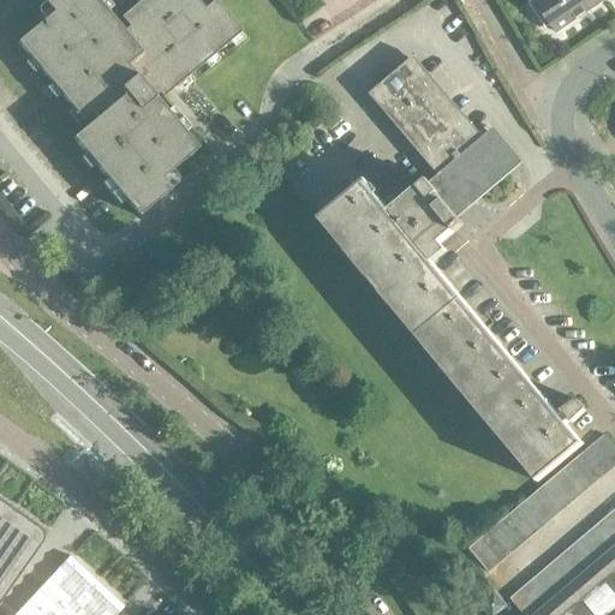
[(53,12),(17,42),(82,120),(91,113),(96,118),(72,138),(137,216),(169,190),(161,179),(197,149),(150,94),(167,79),(174,88),(242,31),(215,0),(213,0),(204,7),(197,0),(139,0),(120,17),(129,27),(123,31),(96,0),(45,0),(43,1),(53,12)]
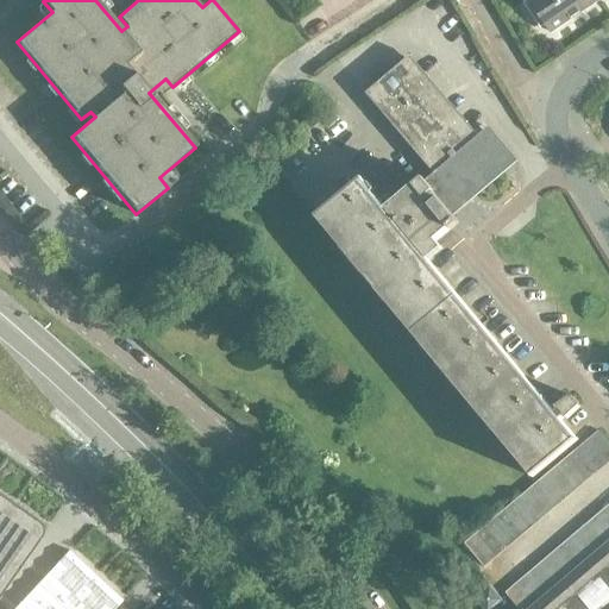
[(527,0),(551,33),(600,0),(527,0)]
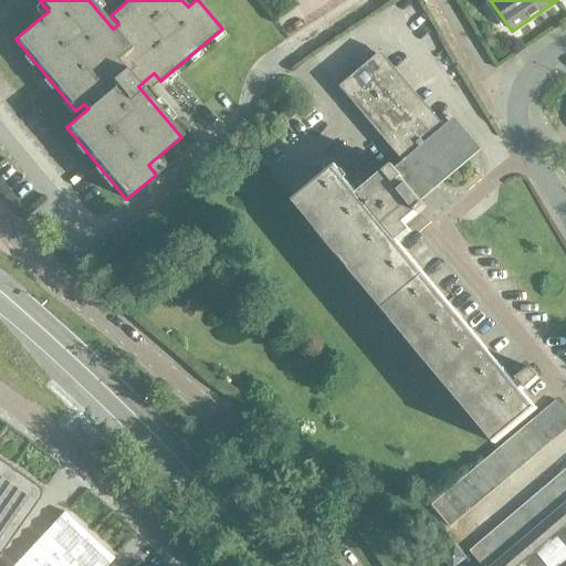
[(338,165),(338,166),(313,187),(294,201),(494,442),(536,407),(535,406),(534,407),(520,389),(524,385),(526,388),(526,387),(538,376),(532,367),(519,378),(519,377),(517,378),(520,380),(516,384),(398,242),(411,230),(406,223),(428,206),(421,199),(472,156),(448,126),(441,132),(380,59),(371,66),(347,86),(370,113),(408,158),(389,175),(387,171),(362,192),(357,187),(338,165)]
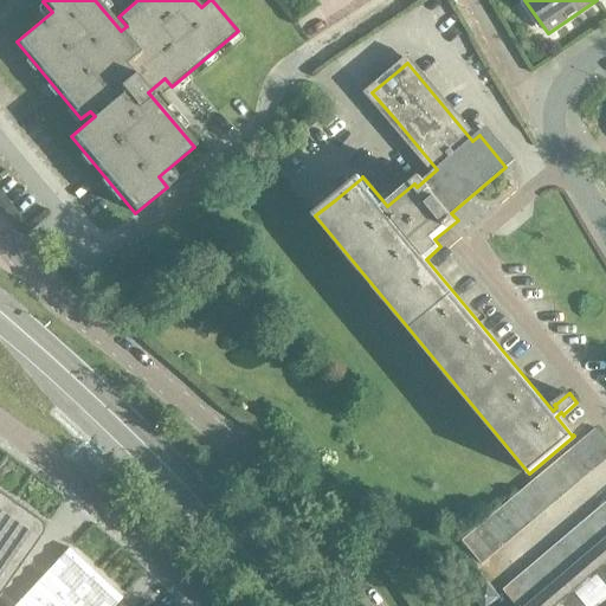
[(585,438),(604,462),(605,459),(605,440),(595,429),(585,438)]
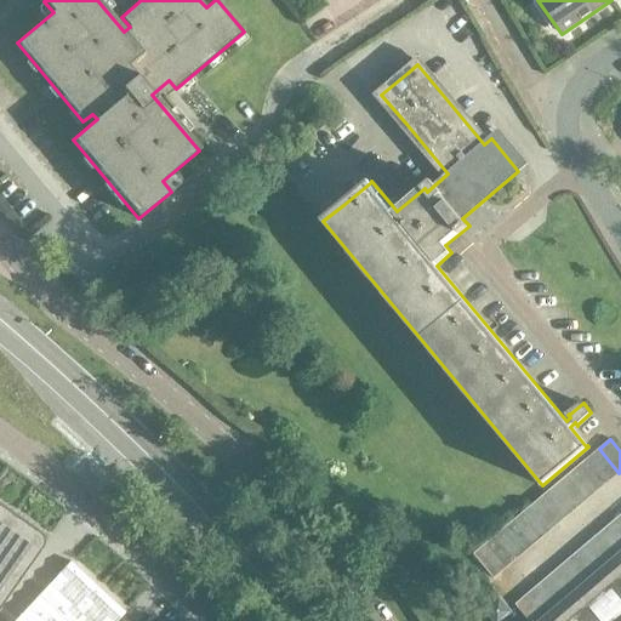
[(609,482),(619,473),(599,449),(588,457),(609,482)]
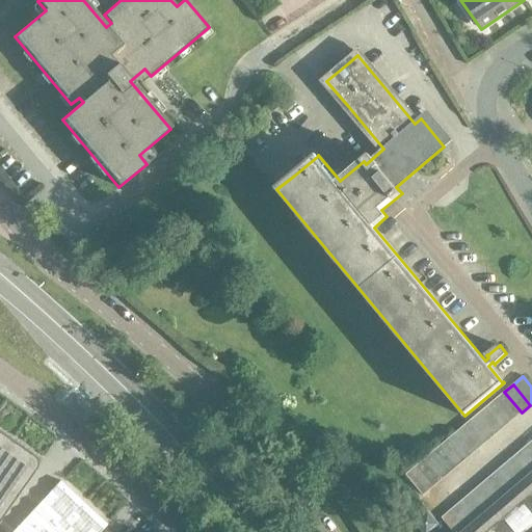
[(512,420),(522,413),(504,392),(495,399),(512,420)]
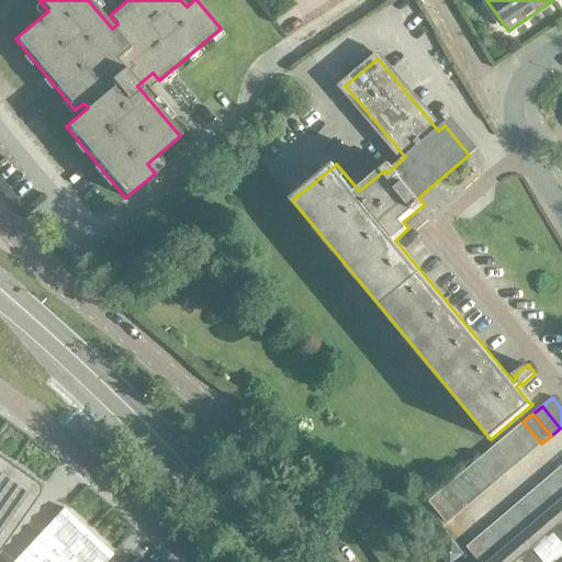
[(531,451),(541,444),(523,422),(514,429),(531,451)]
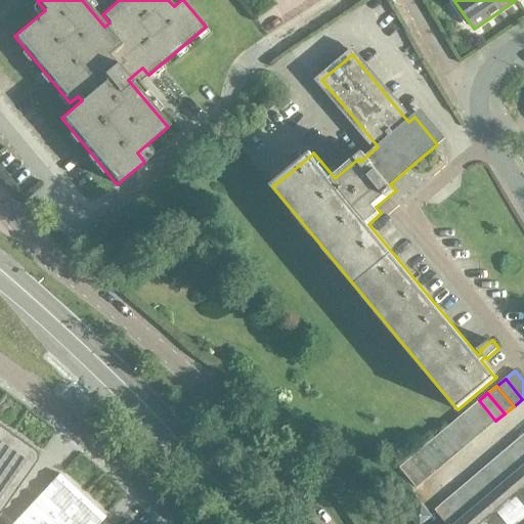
[(486,429),(495,421),(479,400),(470,408),(486,429)]
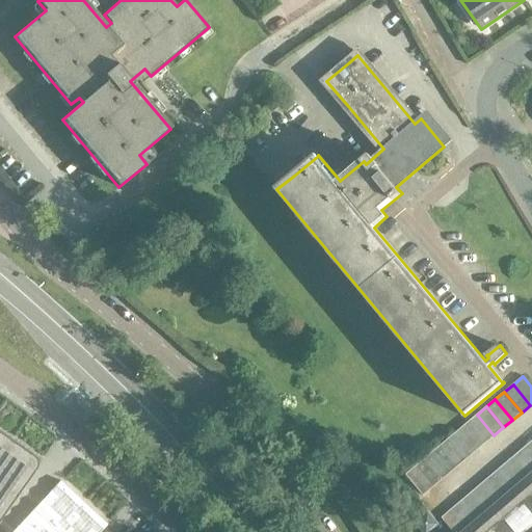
[(484,443),(494,435),(477,415),(468,422),(484,443)]
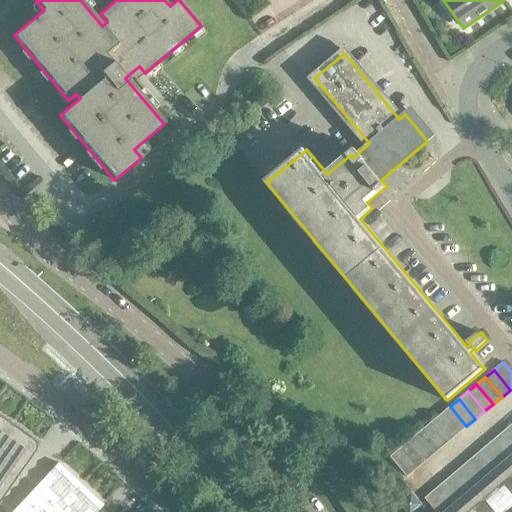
[(458,433),(466,426),(450,406),(441,413),(458,433)]
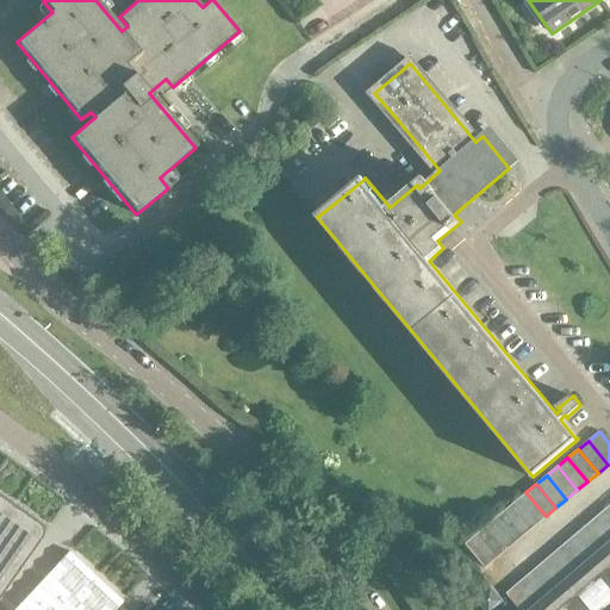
[(535,526),(546,516),(526,492),(516,500),(535,526)]
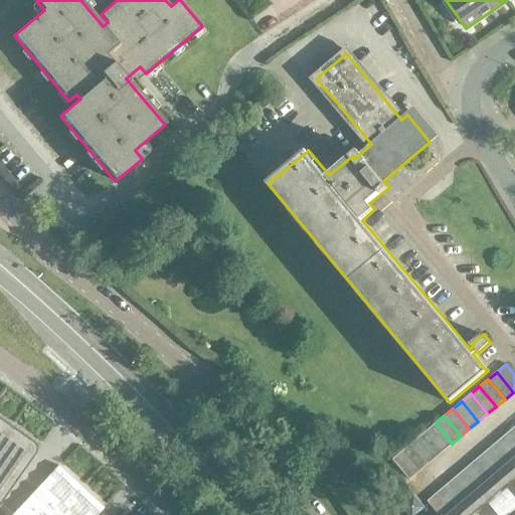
[(26,439),(0,420),(0,503),(32,458),(33,456),(35,453),(35,451),(35,448),(34,447),(33,445),(32,444),(26,439)]
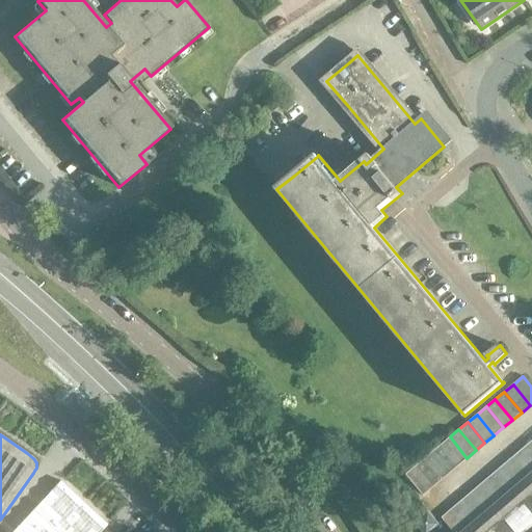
[(458,466),(467,458),(450,436),(441,445),(458,466)]
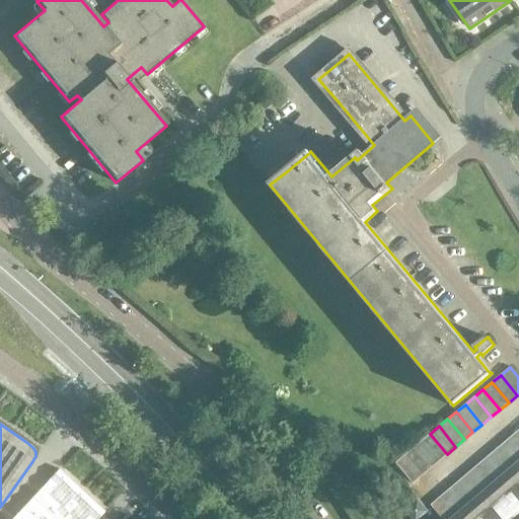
[(518,451),(518,434),(517,432),(508,439),(518,451)]
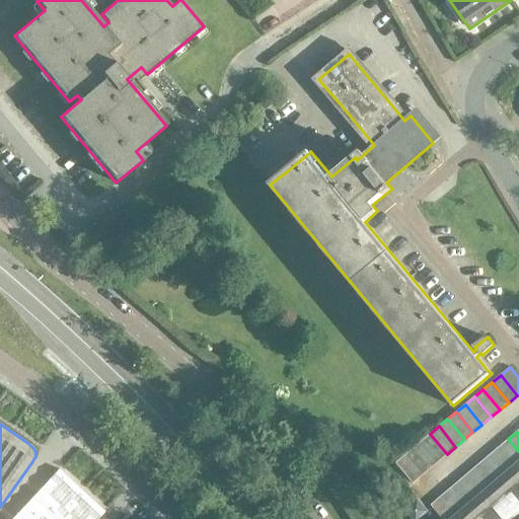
[(438,461),(447,454),(430,434),(422,441),(438,461)]
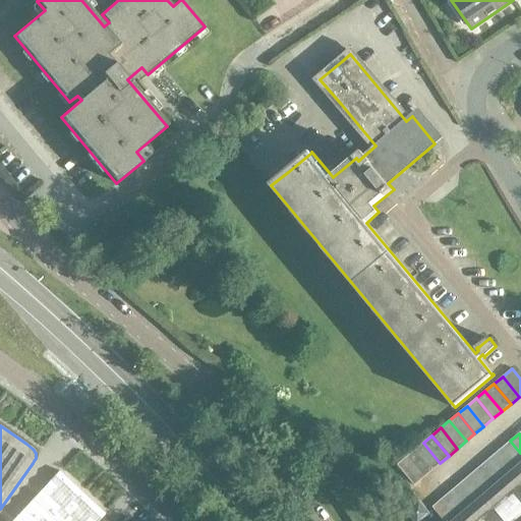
[(518,468),(520,465),(520,453),(510,441),(501,449),(518,468)]
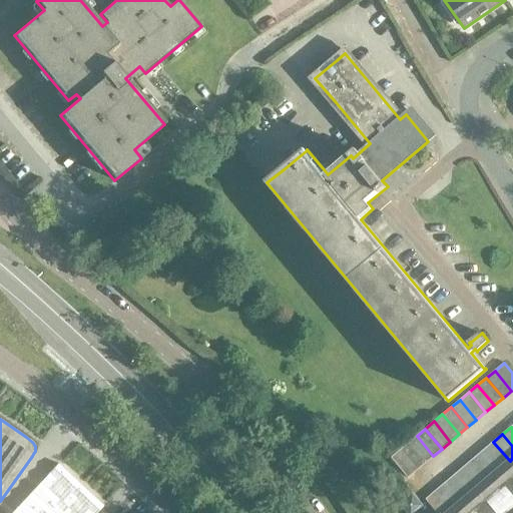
[(425,463),(433,456),(417,436),(408,443),(425,463)]
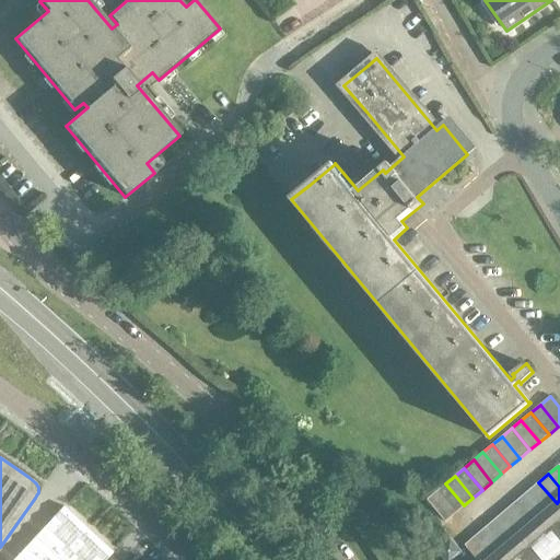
[(548,511),(557,503),(538,482),(529,489),(548,511)]
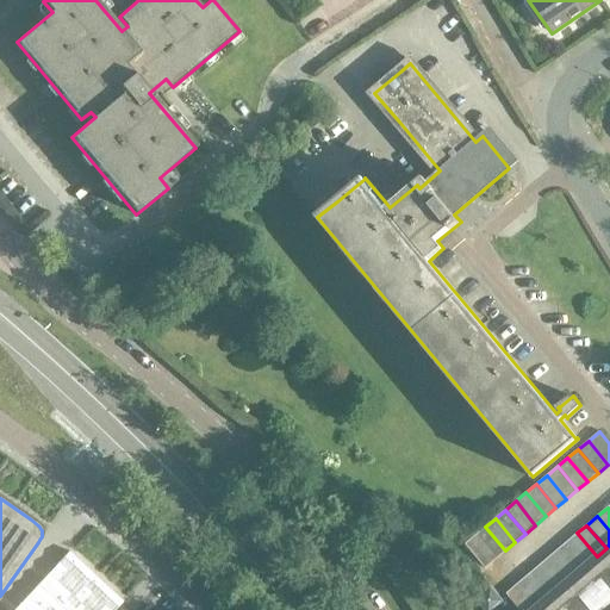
[(493,560),(505,551),(485,527),(474,536),(493,560)]
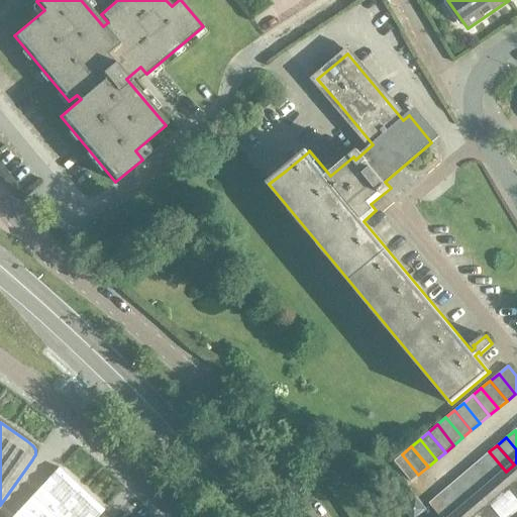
[(497,479),(506,472),(489,451),(481,459),(497,479)]
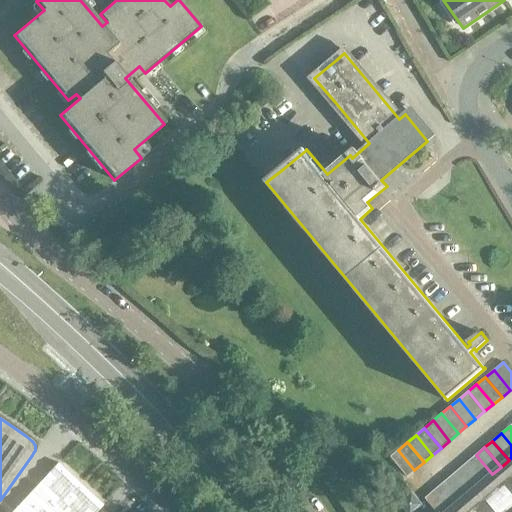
[(407,476),(414,470),(398,450),(390,456),(407,476)]
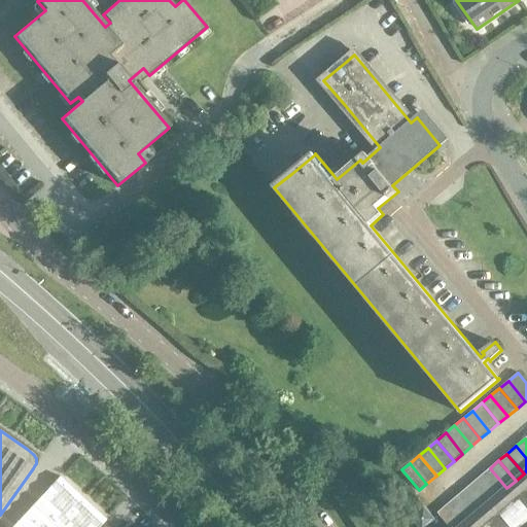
[(498,495),(506,488),(490,468),(482,476),(498,495)]
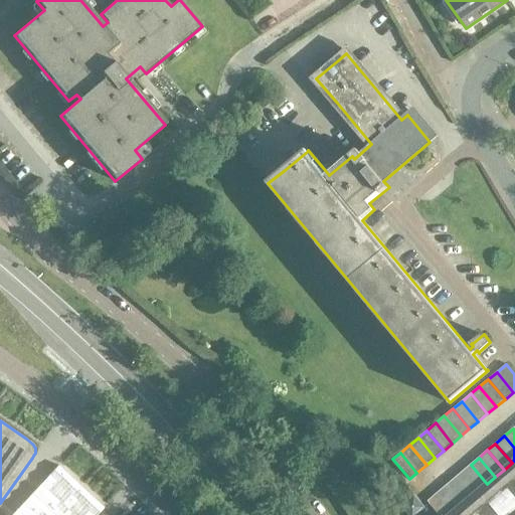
[(514,514),(514,460),(512,463),(504,470),(495,477),(487,484),(478,491),(469,499),(460,506),(452,514),(450,514),(514,514)]
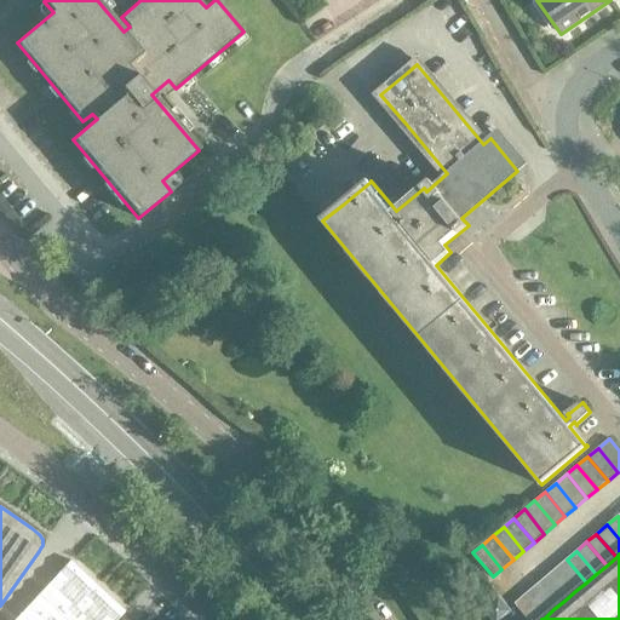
[(70,560),(13,619),(115,619),(125,610),(70,560)]
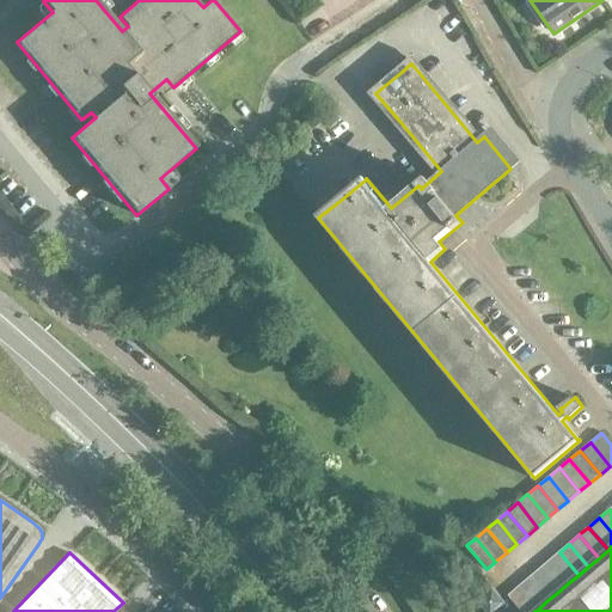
[(568,583),(579,575),(560,552),(549,561),(568,583)]
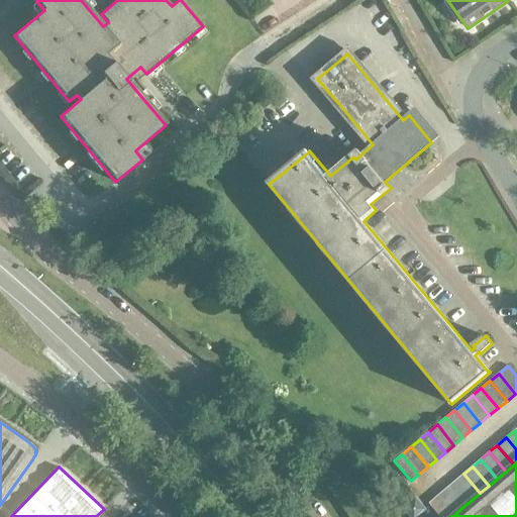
[(471,501),(480,493),(463,474),(454,481),(471,501)]
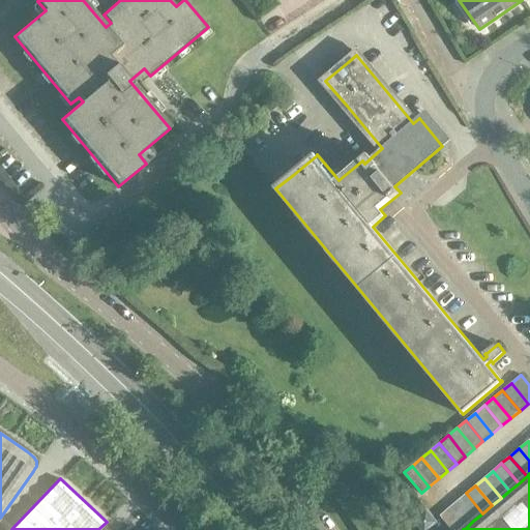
[(473,521),(482,513),(466,493),(457,501),(473,521)]
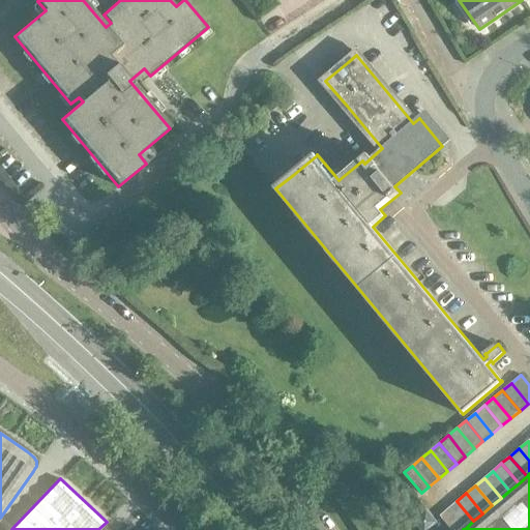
[(465,529),(473,521),(457,501),(448,508),(465,529)]
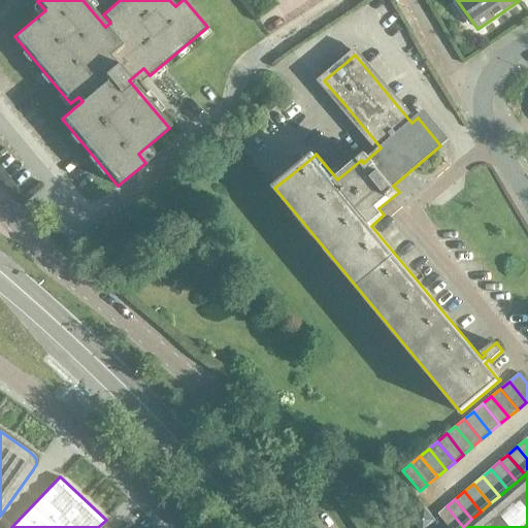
[(461,527),(463,527),(447,506),(438,514),(450,527),(461,527)]
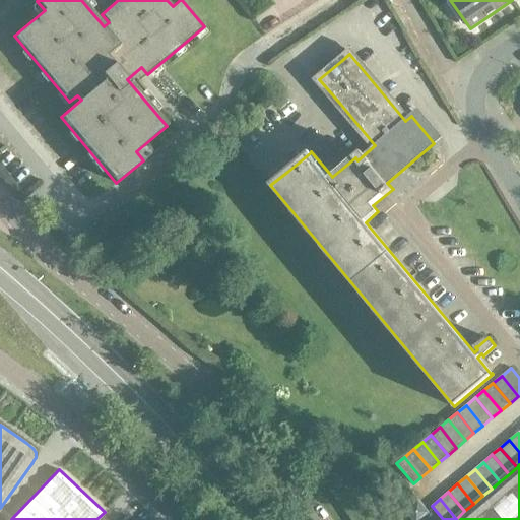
[(404,510),(412,519),(417,519),(428,512),(416,500),(404,510)]
